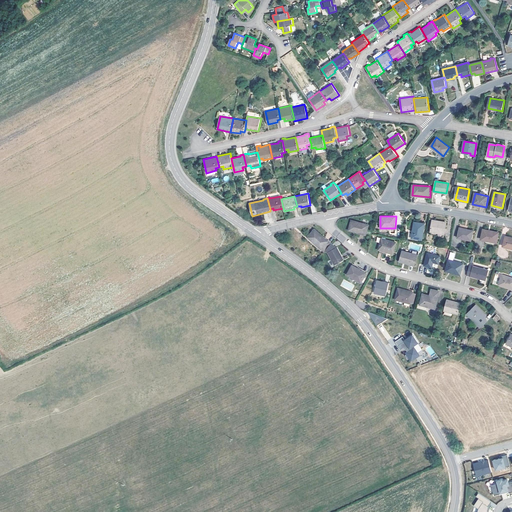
[(445,233),(447,222),(433,219),(431,231),(445,233)]
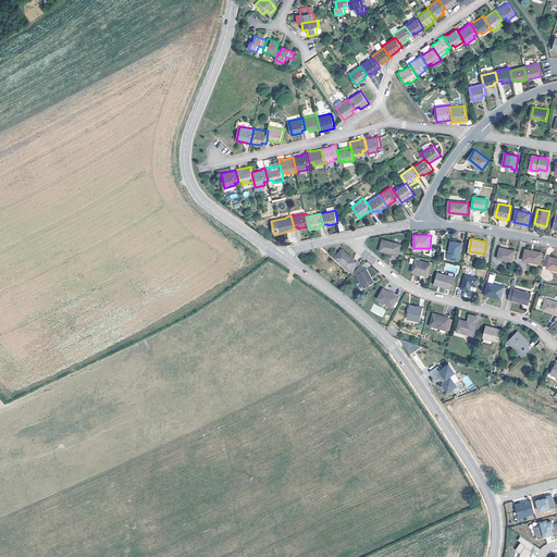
[(380,250),(398,256),(401,244),(383,239),(380,250)]
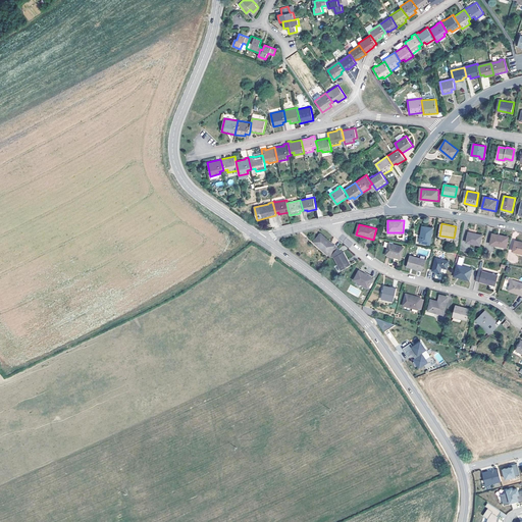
[(420,242),(431,244),(433,227),(423,226),(420,242)]
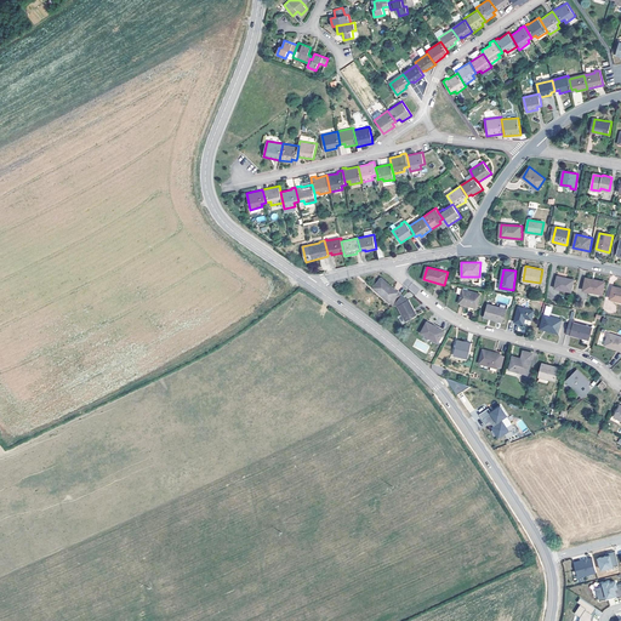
[(558,275),(556,288),(571,291),(574,279),(558,275)]
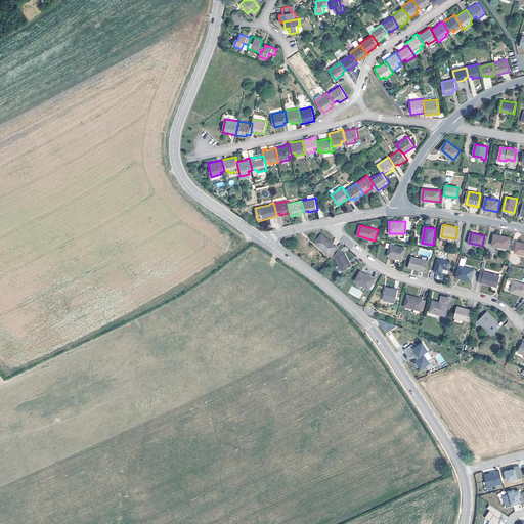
[(333,256),(339,249),(321,234),(314,243),(332,257),(333,256)]
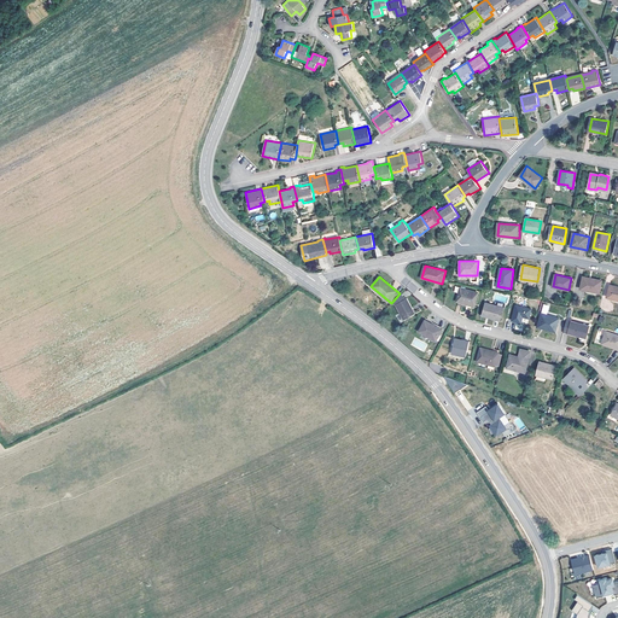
[(584,277),(582,289),(600,292),(604,280),(584,277)]
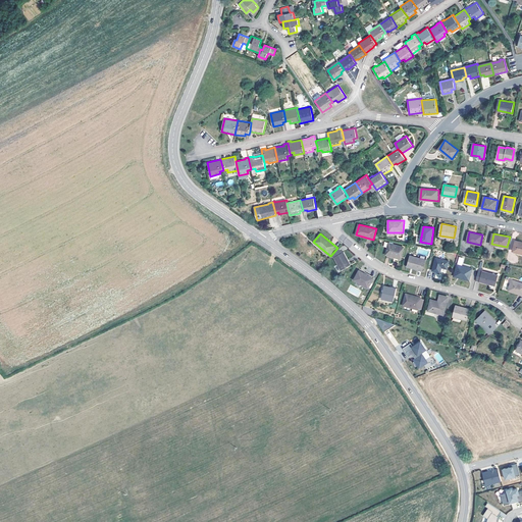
[(521,242),(516,241),(513,251),(521,253),(521,242)]
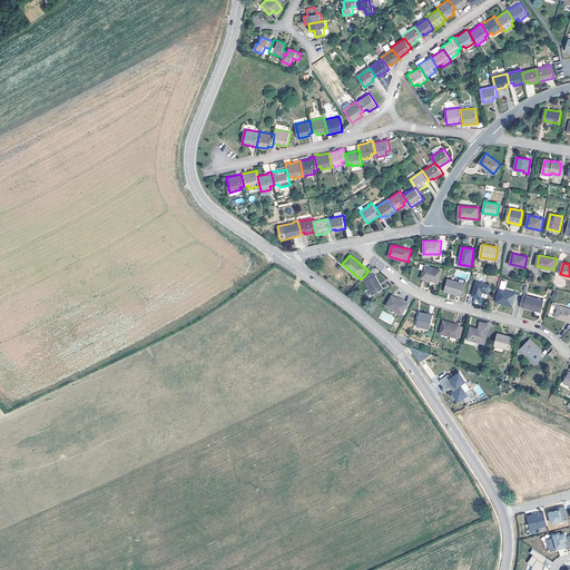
[(422,277),(439,283),(441,269),(424,265),(422,277)]
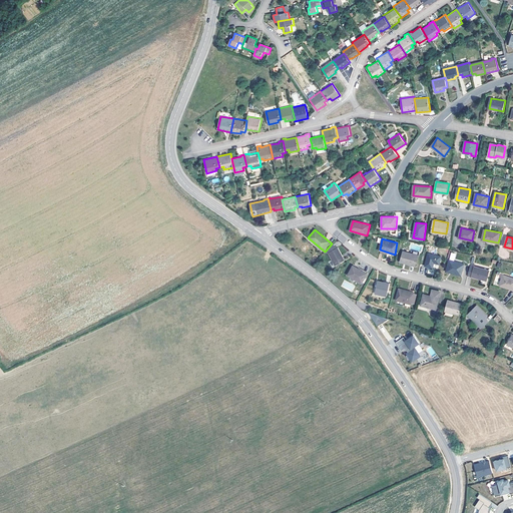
[(333,261),(335,265),(344,260),(337,247),(336,248),(332,243),(326,250),(328,253),(333,261)]
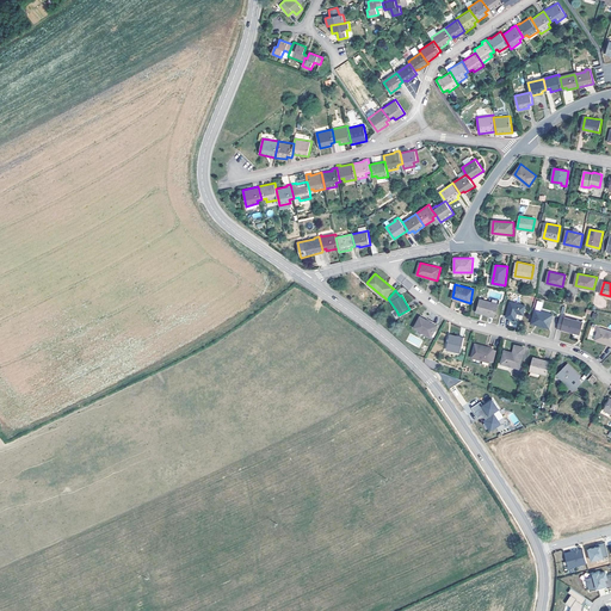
[(476,312),(494,316),(498,304),(481,300),(476,312)]
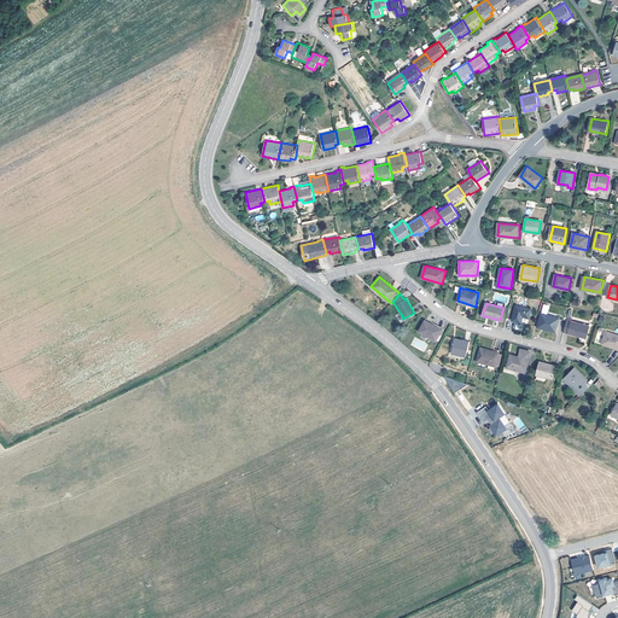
[(529,318),(531,309),(516,305),(512,320),(522,322),(523,316),(529,318)]
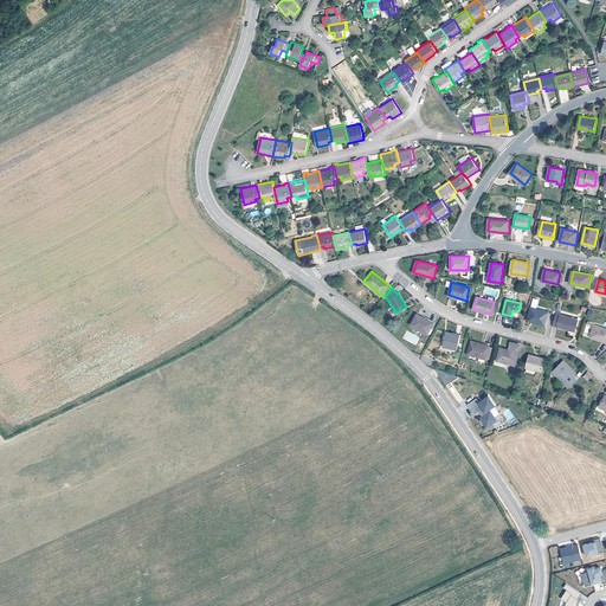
[(527,321),(545,326),(548,311),(530,307),(527,321)]
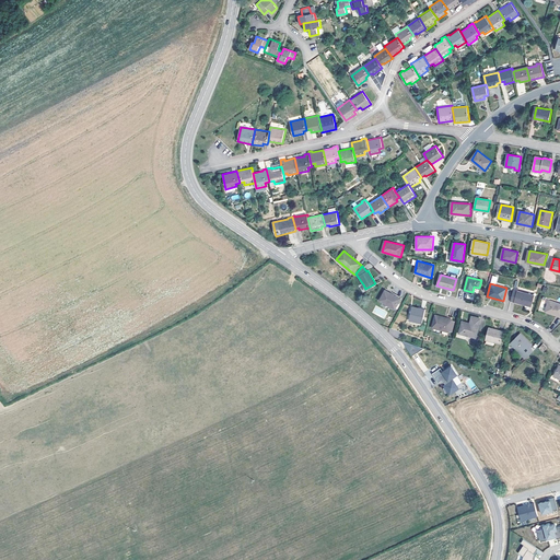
[(385,290),(380,300),(395,308),(400,299),(385,290)]
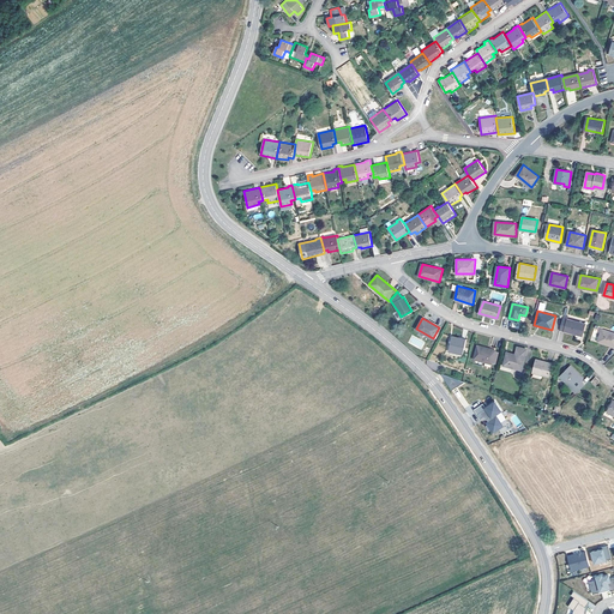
[(564,318),(561,329),(564,330),(564,331),(583,336),(587,324),(564,318)]
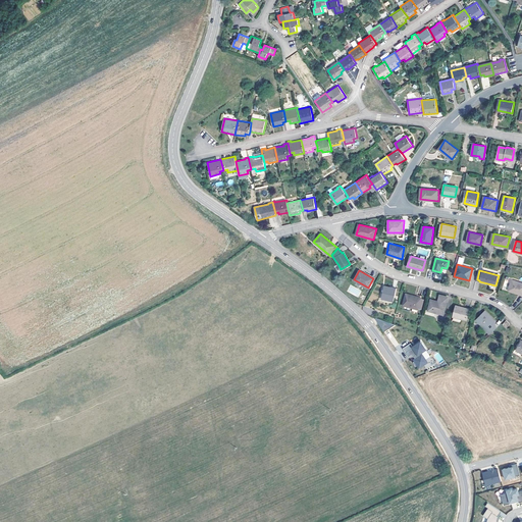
[(508,291),(521,295),(521,282),(512,279),(508,291)]
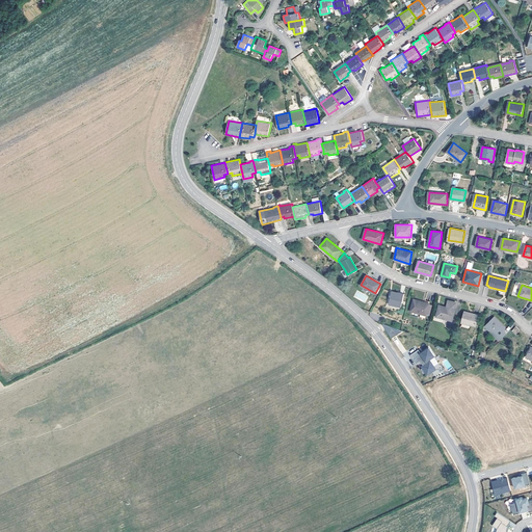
[(392,291),(389,303),(400,307),(403,294),(392,291)]
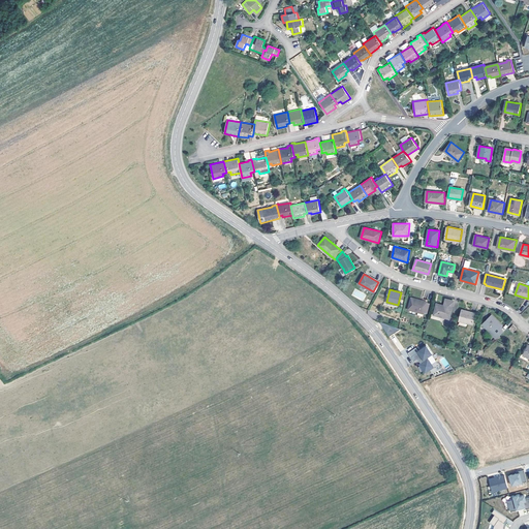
[(411,297),(408,309),(424,313),(427,301),(411,297)]
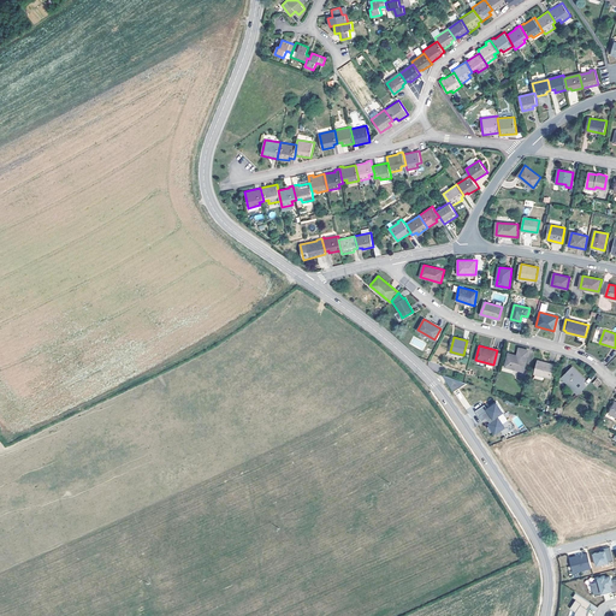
[(504,366),(522,371),(528,350),(519,348),(516,355),(508,354),(504,366)]
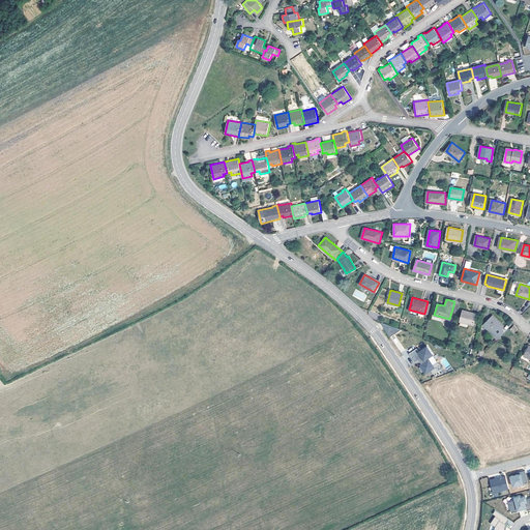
[(463,310),(460,321),(473,324),(476,314),(463,310)]
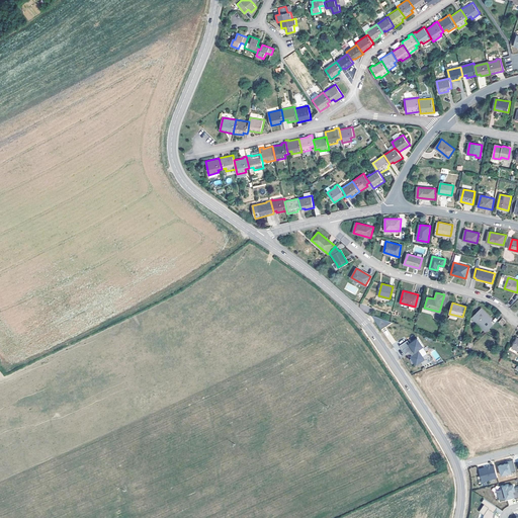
[(471,318),(487,332),(493,325),(490,321),(492,319),(481,309),(471,318)]
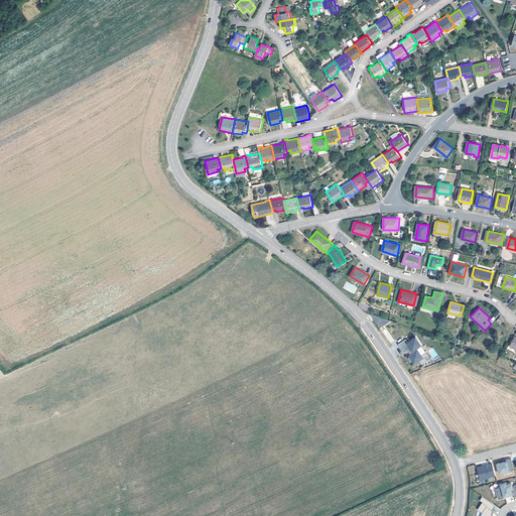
[(417,357),(416,354),(418,352),(414,347),(412,348),(411,347),(418,342),(413,334),(404,340),(405,341),(398,346),(401,349),(404,347),(407,352),(406,353),(407,355),(405,355),(408,359),(410,358),(411,361),(417,357)]
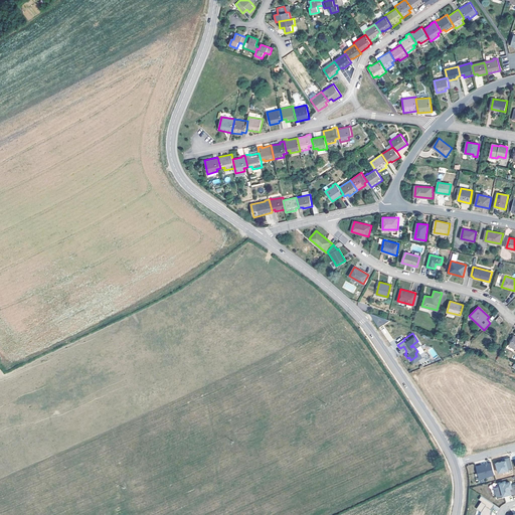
[(509,460),(504,462),(504,463),(501,464),(495,466),(497,476),(512,472),(509,460)]
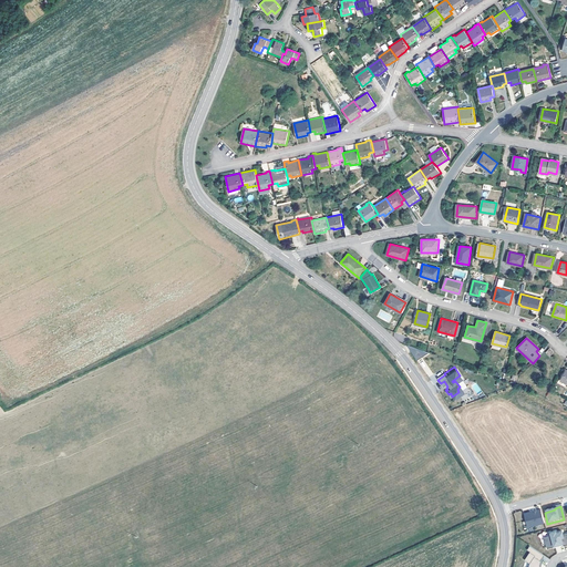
[(532,515),(523,517),(526,531),(543,526),(539,513),(535,514),(535,515),(532,516),(532,515)]
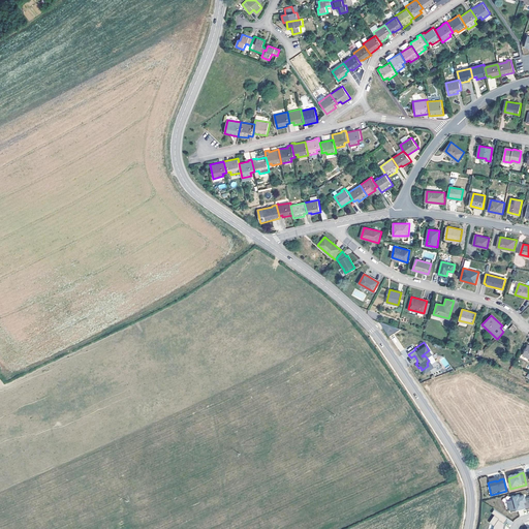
[(520,510),(521,511),(524,511),(524,512),(528,510),(528,499),(524,501),(523,499),(518,500),(518,498),(512,500),(512,502),(506,504),(509,515),(517,514),(516,511),(520,510)]
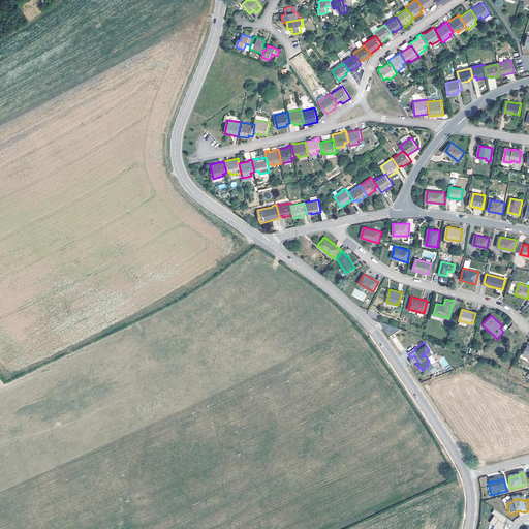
[(506,521),(493,512),(491,516),(493,518),(488,526),(493,528),(502,528),(503,527),(503,526),(506,521)]
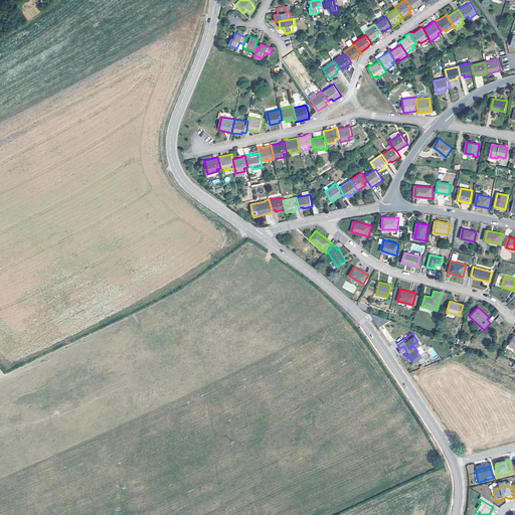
All buildings are outlined.
